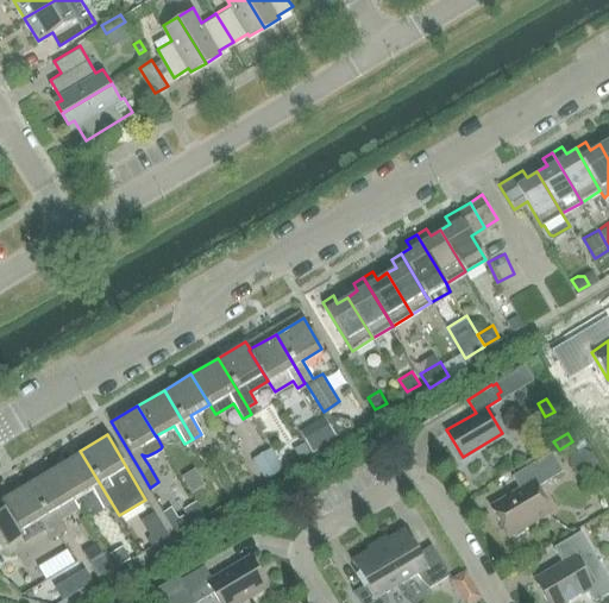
[(305,440),(294,446),(300,454),(309,450),(305,440)]
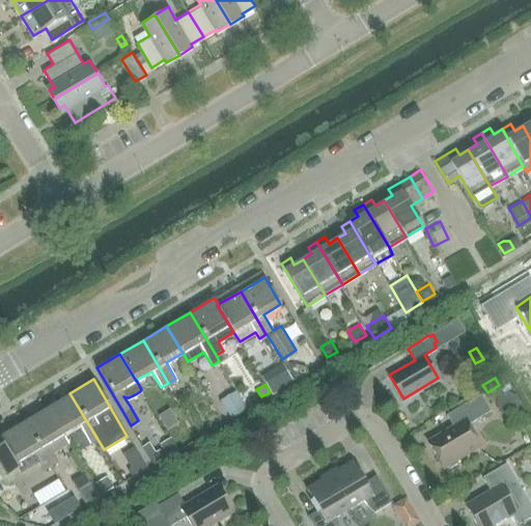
[(213,413),(235,405),(228,386),(205,394),(213,413)]
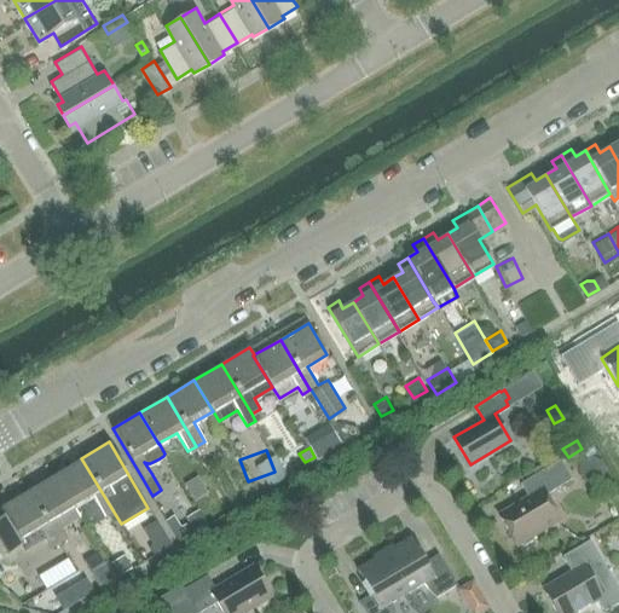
[(528,493),(499,512),(518,542),(520,541),(524,542),(541,532),(541,528),(560,516),(545,492),(572,475),(561,456),(521,480),(528,493)]
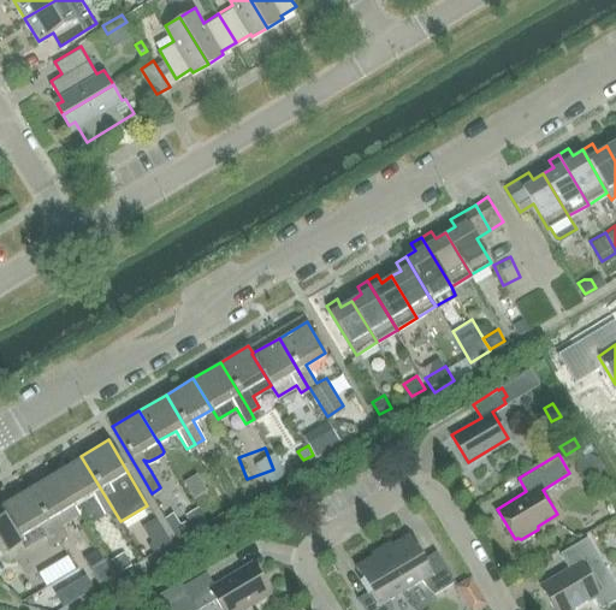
[(102,511),(111,505),(81,456),(54,472),(73,504),(92,492),(102,511)]
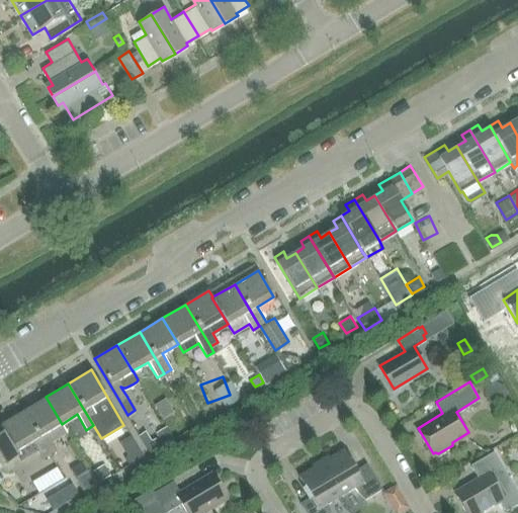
[(174,411),(166,396),(155,402),(163,417),(174,411)]
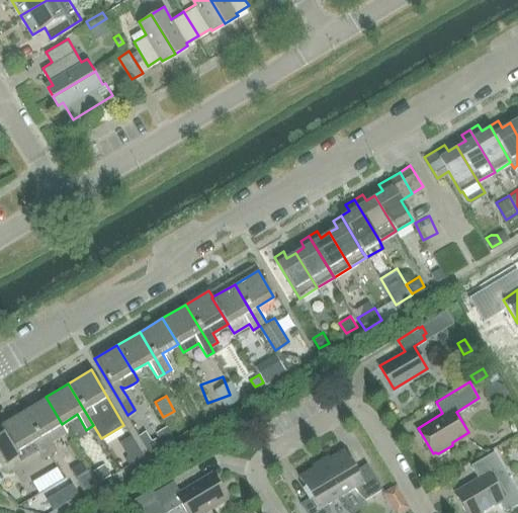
[(46,397),(22,410),(49,452),(55,448),(51,441),(66,432),(62,424),(46,397)]
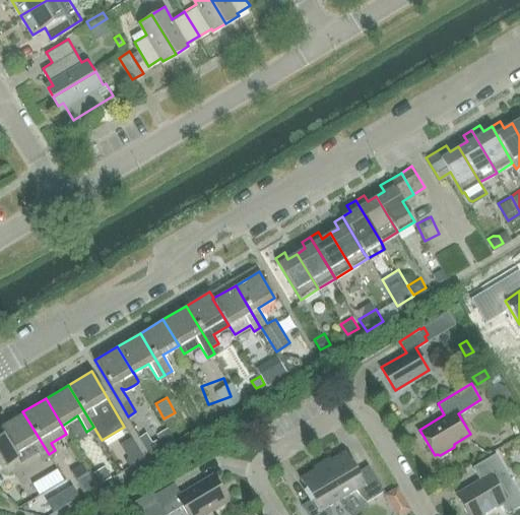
[(16,452),(18,455),(21,461),(38,451),(42,458),(49,454),(22,411),(0,425),(0,427),(3,432),(15,453),(16,452)]
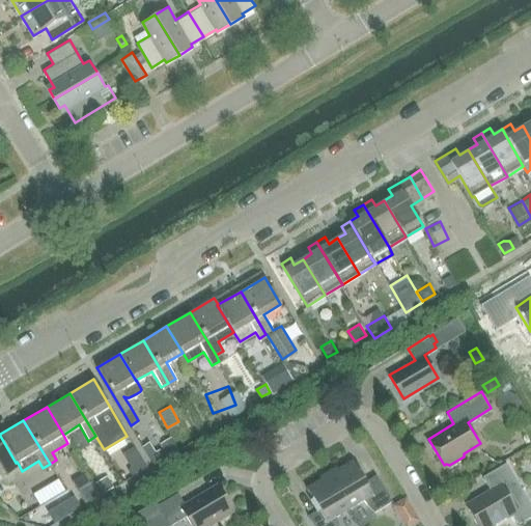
[(173,439),(162,445),(167,454),(178,447),(173,439)]
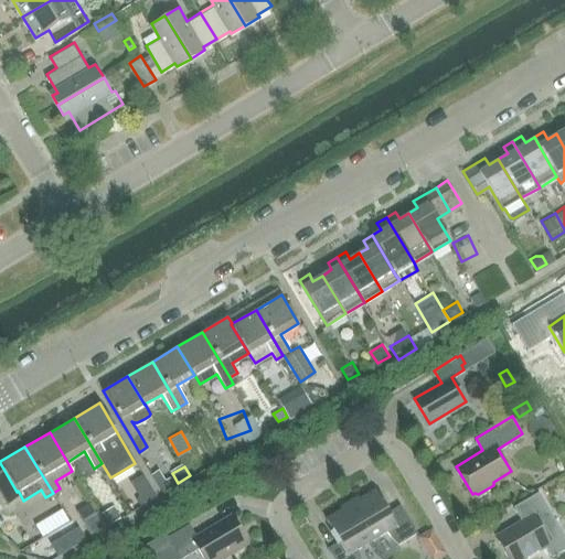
[(159,468),(151,472),(162,492),(178,483),(172,473),(166,477),(159,468)]
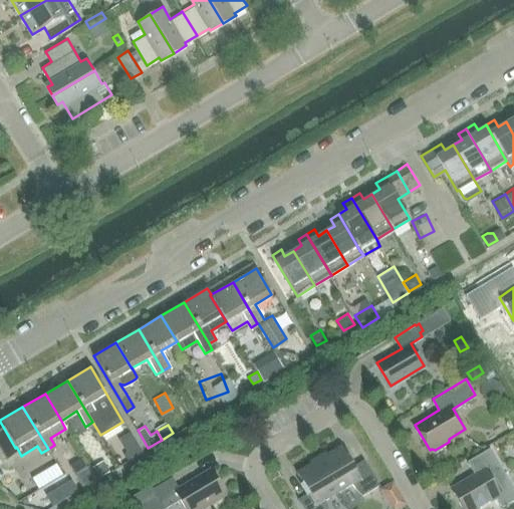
[(18,450),(16,447),(15,448),(3,427),(0,428),(0,449),(5,458),(18,450)]
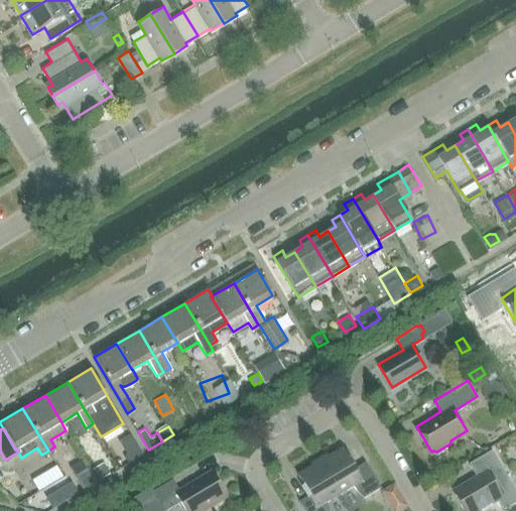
[(126,452),(124,453),(128,461),(143,453),(139,444),(126,452)]
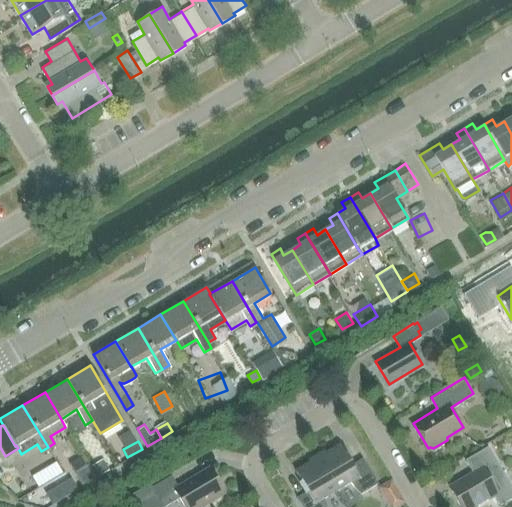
[(316,454),(318,457),(337,488),(351,479),(361,491),(378,481),(363,456),(352,462),(340,442),(326,450),(327,452),(320,456),(318,453),(316,454)]
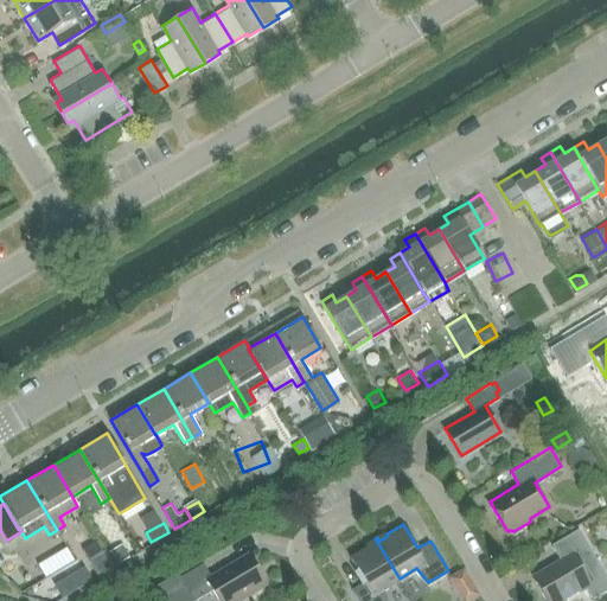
[(561,557),(532,575),(548,600),(560,600),(586,586),(593,596),(606,587),(606,575),(602,567),(601,568),(588,547),(589,545),(579,528),(553,543),(561,557)]
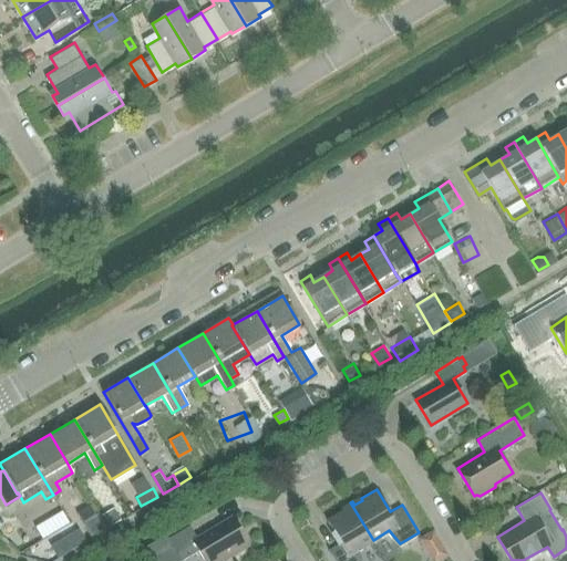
[(352,506),(344,510),(343,509),(328,518),(341,540),(329,548),(337,560),(363,560),(359,548),(373,540),(352,506)]
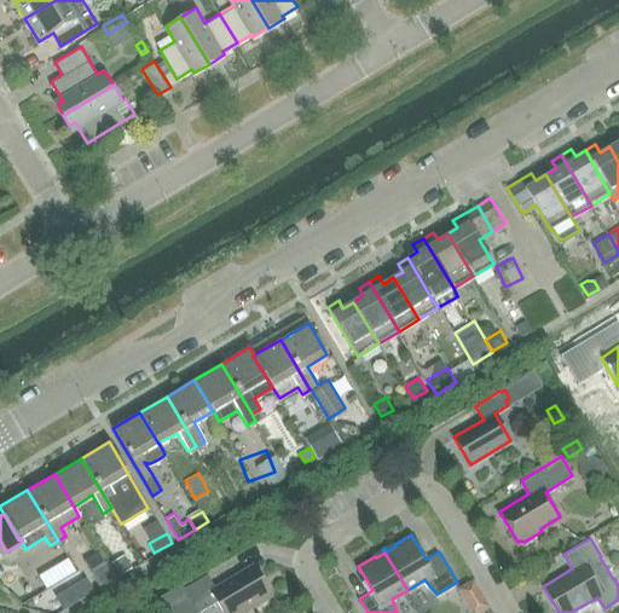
[(68,555),(59,560),(67,573),(75,568),(68,555)]
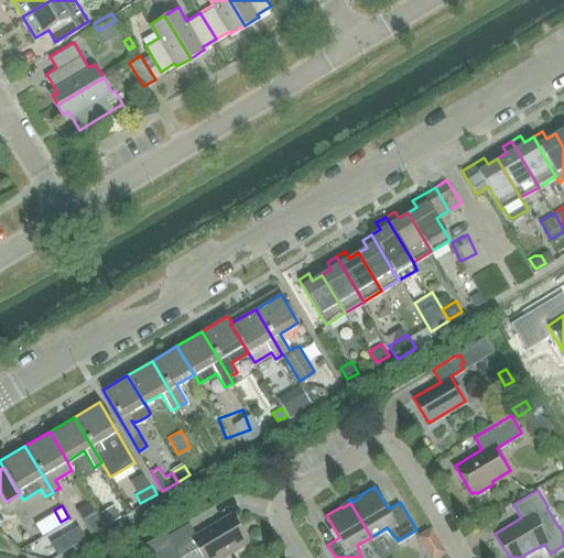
[(112,506),(104,512),(109,521),(118,515),(112,506)]
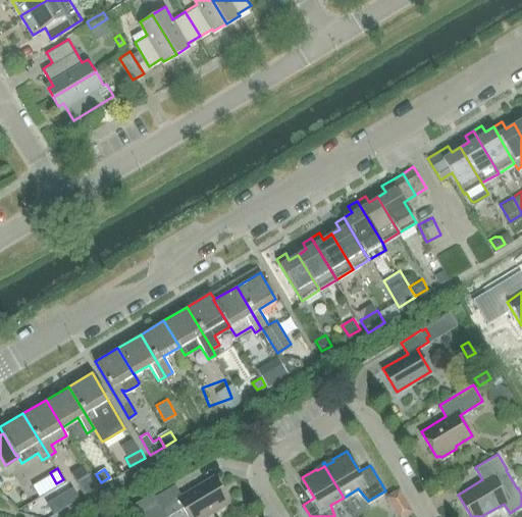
[(85,494),(99,484),(91,470),(76,478),(85,494)]
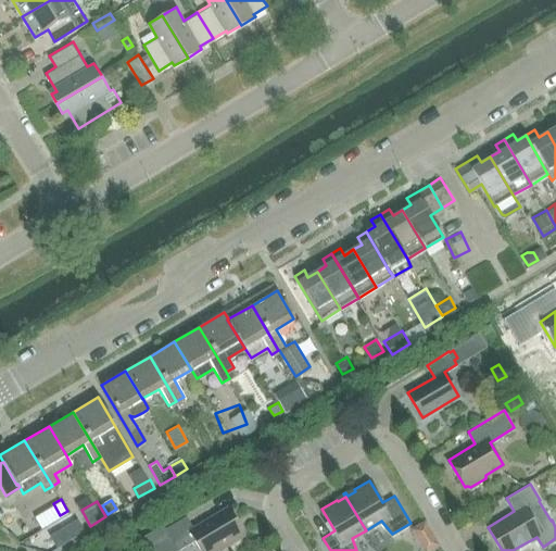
[(202,550),(214,550),(244,534),(228,505),(193,526),(187,514),(165,527),(178,549),(196,538),(202,550)]
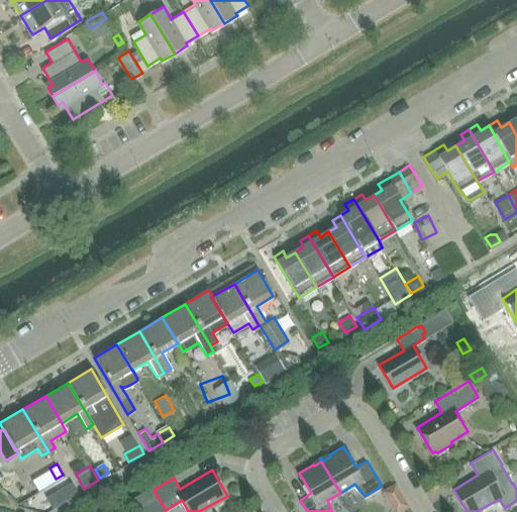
[(52,498),(65,492),(58,479),(45,485),(52,498)]
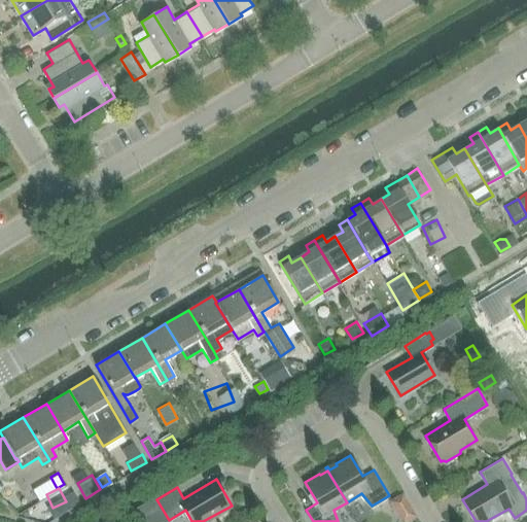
[(74,490),(64,496),(70,507),(80,500),(74,490)]
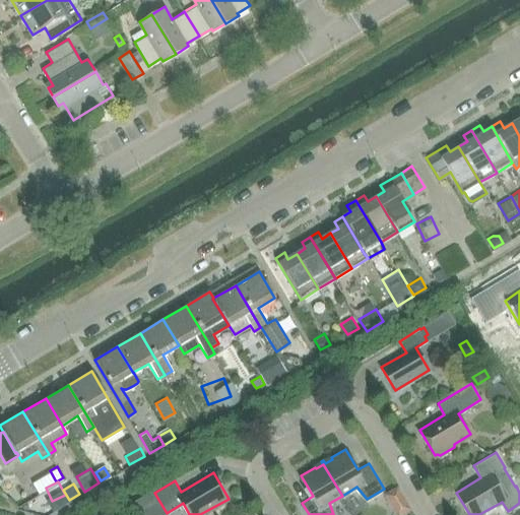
[(410,507),(397,486),(385,493),(398,514),(410,507)]
